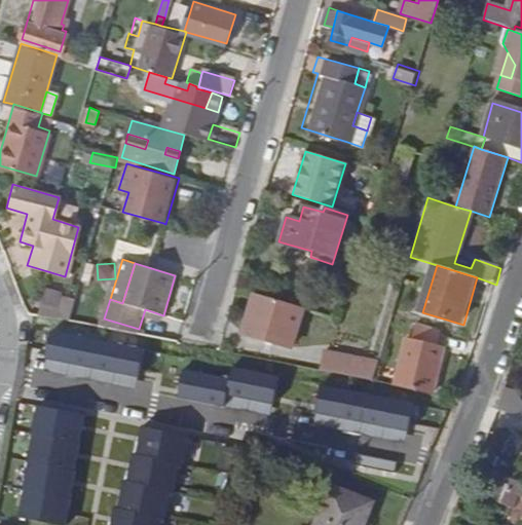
[(59,284),(53,297),(70,303),(74,290),(59,284)]
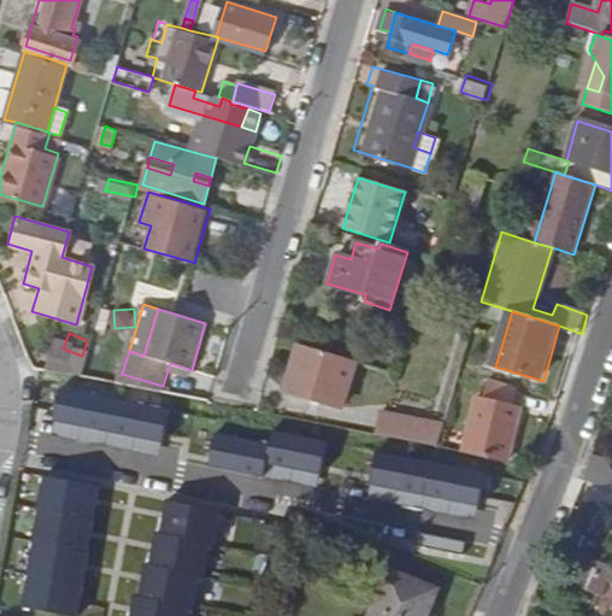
[(342,406),(354,368),(299,351),(288,391),(342,406)]
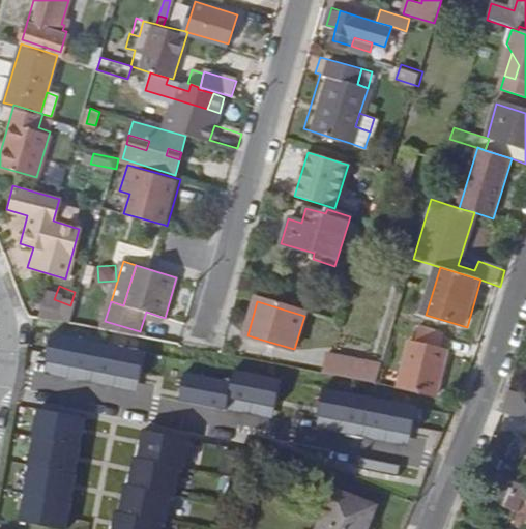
[(411,344),(400,390),(439,400),(449,353),(442,352),(447,336),(421,327),(416,346),(411,344)]
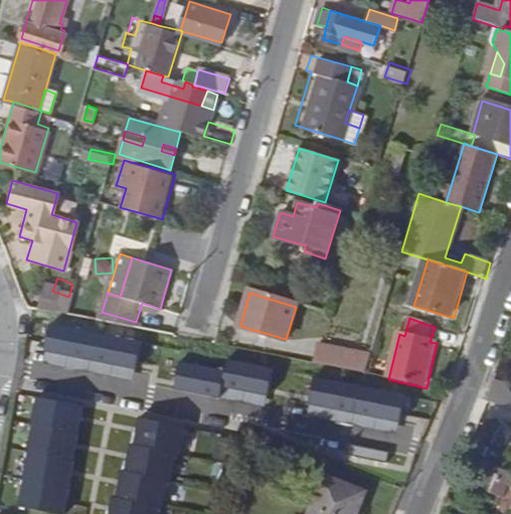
[(140,340),(49,321),(44,348),(136,368),(140,340)]
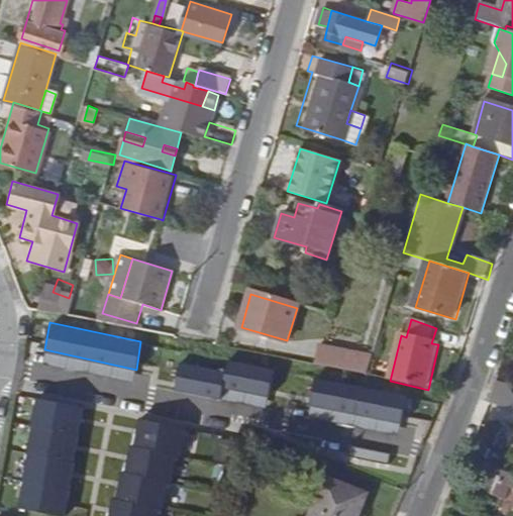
[(315,362),(366,374),(372,355),(318,344),(315,362)]
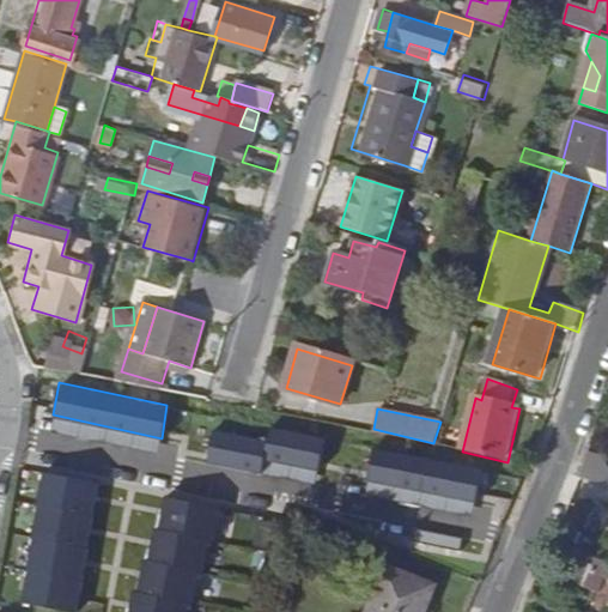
[(162,438),(53,414),(50,429),(159,452),(162,438)]
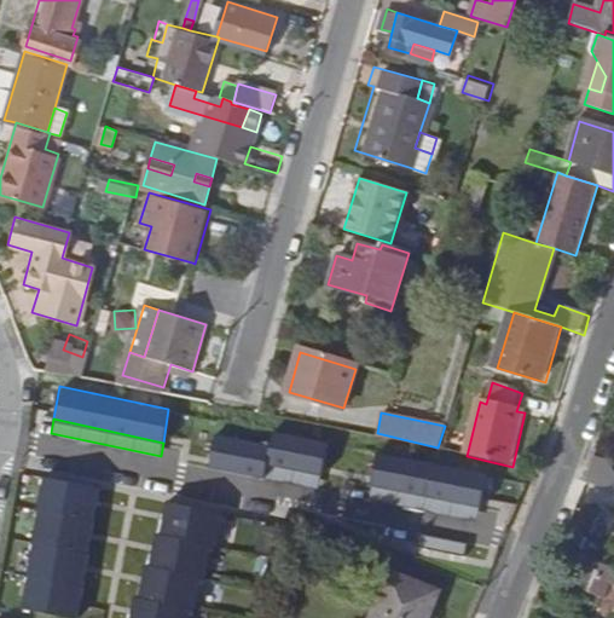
[(268,445),(214,433),(208,467),(264,478),(266,465),(322,477),(326,443),(271,431),(268,445)]
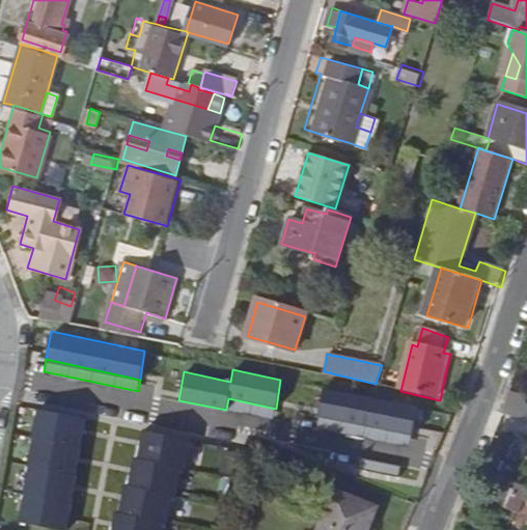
[(416,409),(322,389),(316,417),(411,438),(416,409)]
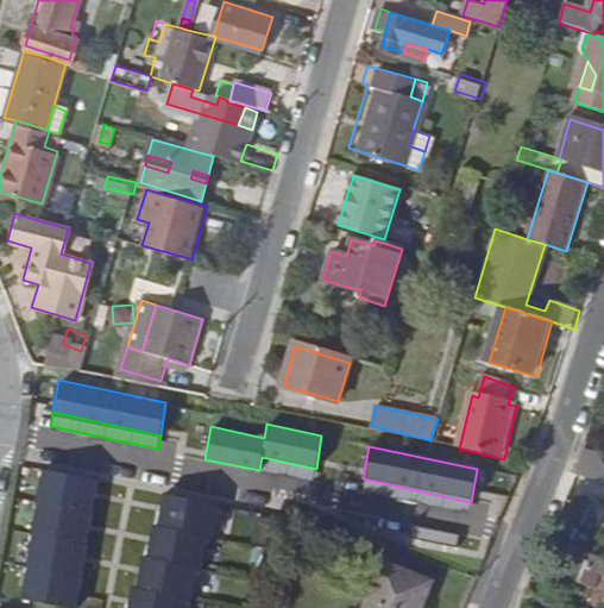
[(316,469),(262,457),(259,470),(314,482),(316,469)]
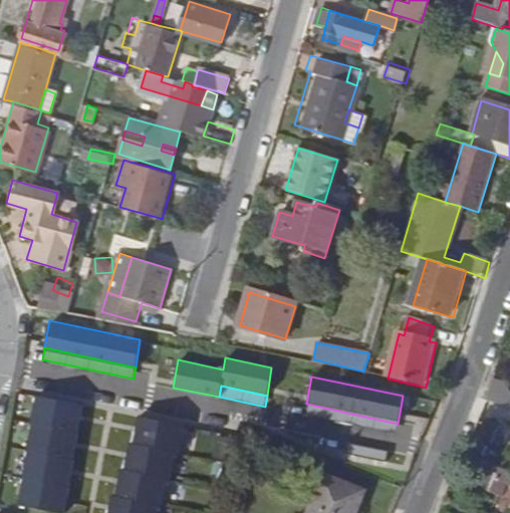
[(509,391),(492,388),(487,404),(509,408),(509,391)]
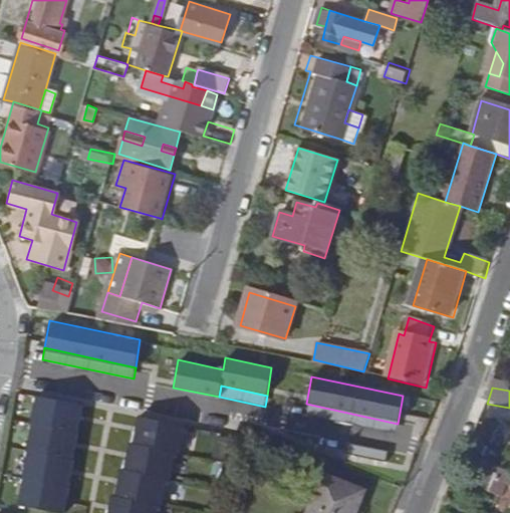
[(18,397),(15,409),(27,412),(26,418),(28,418),(72,427),(78,400),(32,390),(29,400),(18,397)]
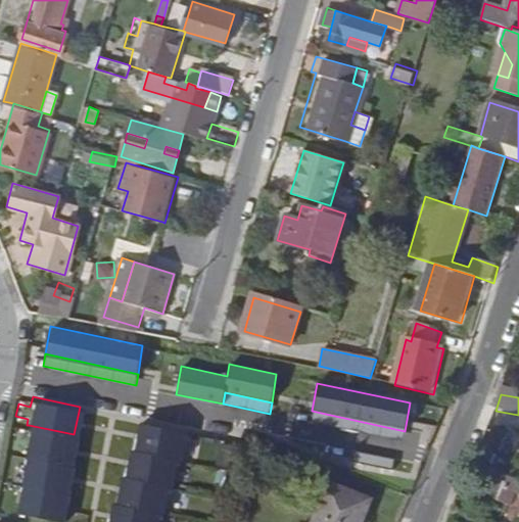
[(405,431),(312,411),(310,423),(403,442),(405,431)]
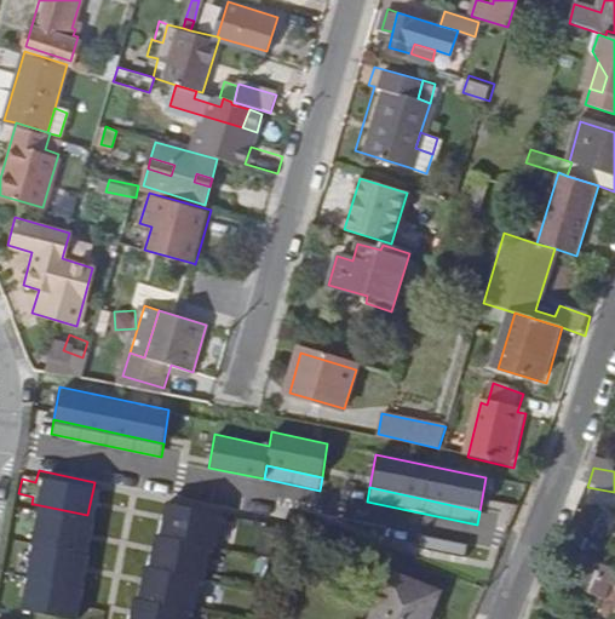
[(182,500),(174,534),(223,544),(230,546),(231,540),(246,543),(251,523),(236,520),(237,513),(182,500)]
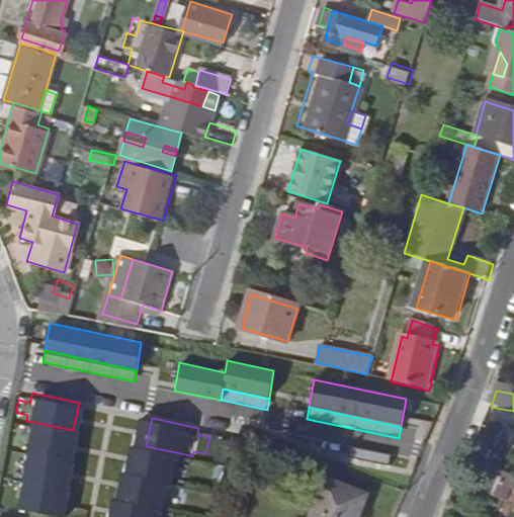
[(14,429),(11,440),(23,443),(22,449),(24,449),(69,459),(75,431),(73,430),(28,421),(26,431),(14,429)]
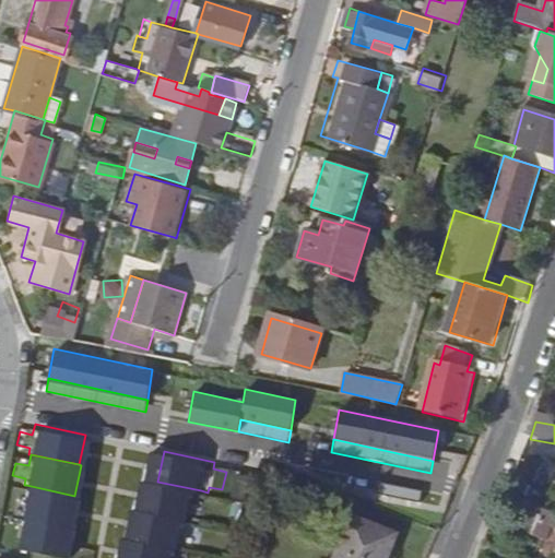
[(151,479),(144,510),(187,520),(193,521),(196,515),(208,518),(212,500),(199,497),(201,490),(157,482),(151,479)]
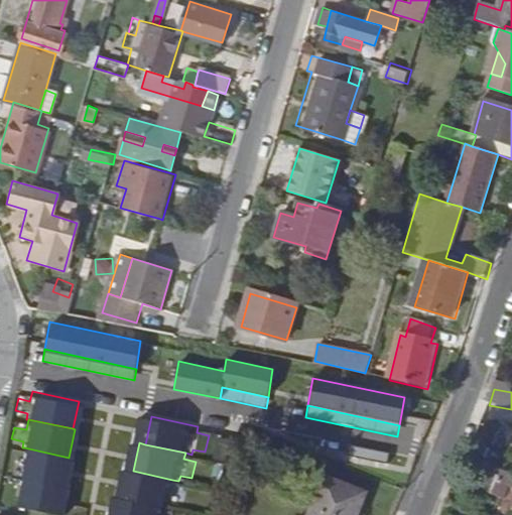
[(10,456),(7,468),(19,470),(18,476),(20,476),(65,486),(71,458),(69,458),(24,447),(21,459),(10,456)]
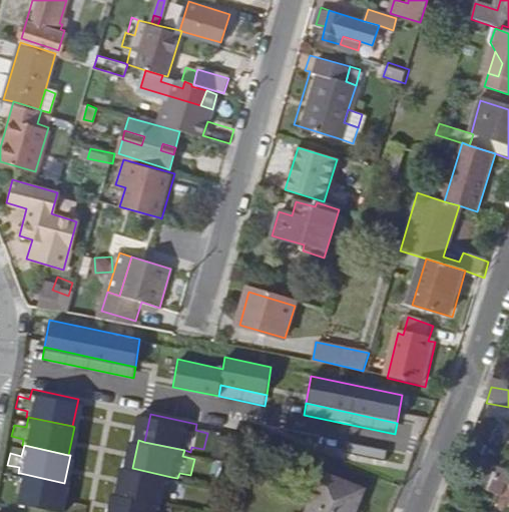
[(125,467),(119,494),(158,503),(165,504),(166,499),(178,502),(181,485),(170,482),(171,477),(132,468),(125,467)]
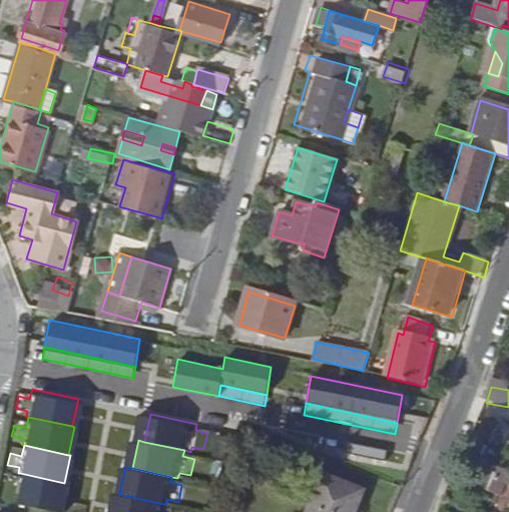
[(6,481),(3,493),(15,496),(14,501),(60,511),(66,483),(64,483),(20,473),(17,484),(6,481)]
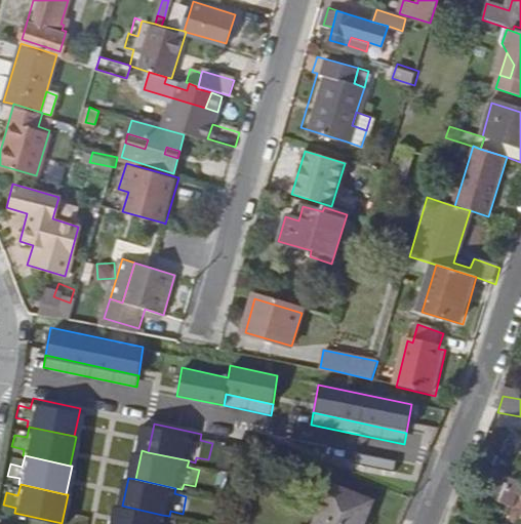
[(362,523),(371,504),(331,487),(316,523),(362,523)]
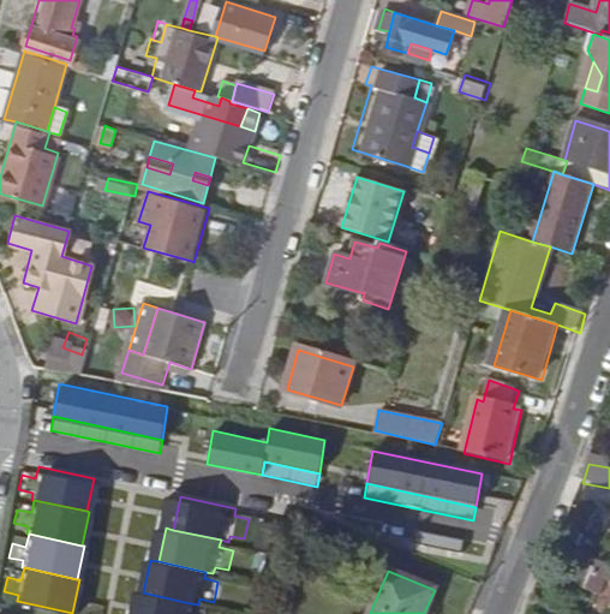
[(609,582),(599,604),(609,608),(609,582)]
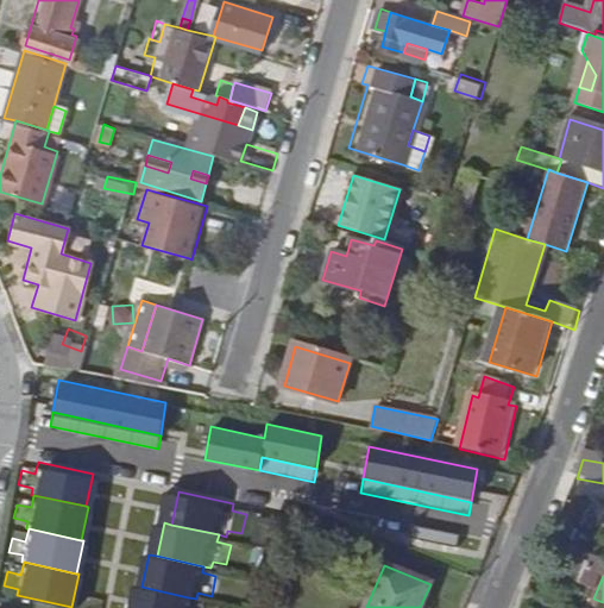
[(133,585),(127,607),(200,607),(187,603),(188,597),(142,587),(133,585)]
